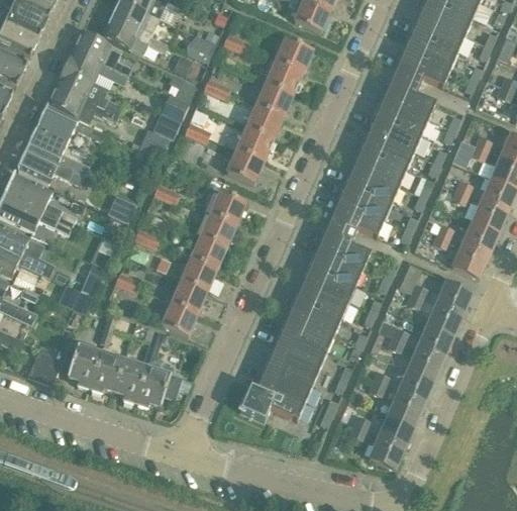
[(0,0),(13,6),(5,22),(38,37),(48,14),(17,0),(0,0)]
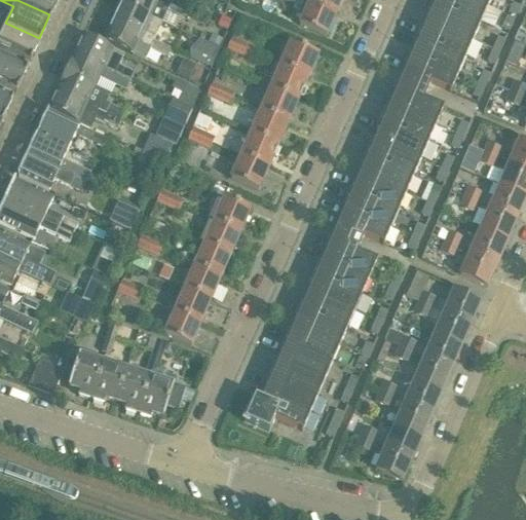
[(17,0),(49,14),(55,0),(17,0)]
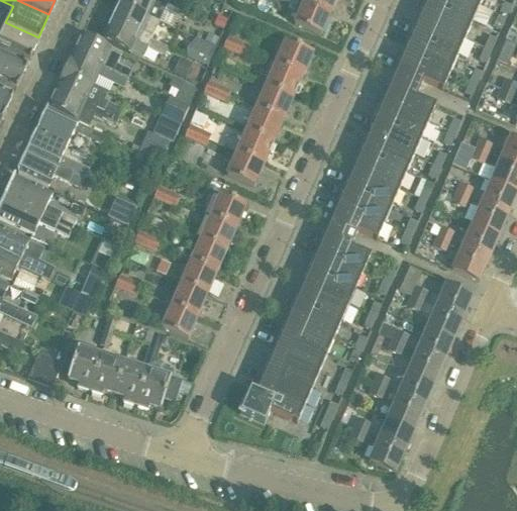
[(117,0),(110,16),(150,35),(153,27),(158,19),(159,17),(122,0),(117,0)]
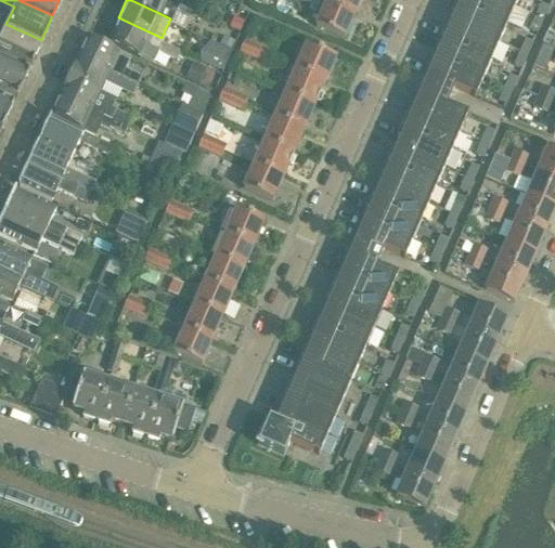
[(131,0),(170,18),(183,24),(192,4),(181,0),(131,0)]
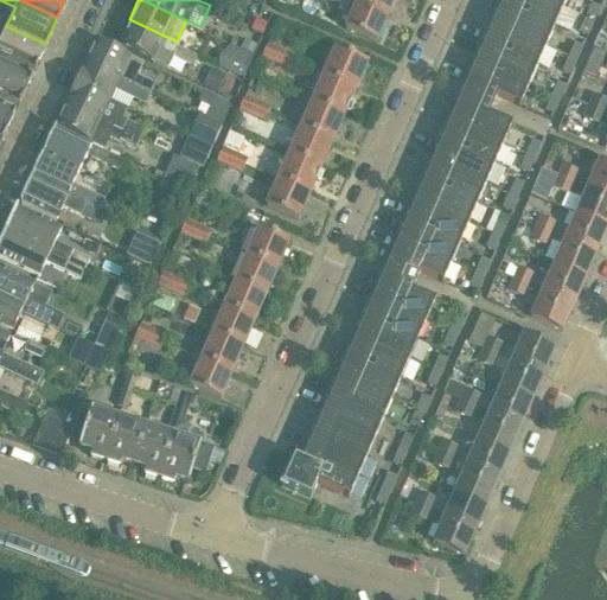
[(375,37),(377,32),(387,11),(363,0),(356,0),(345,24),(375,37)]
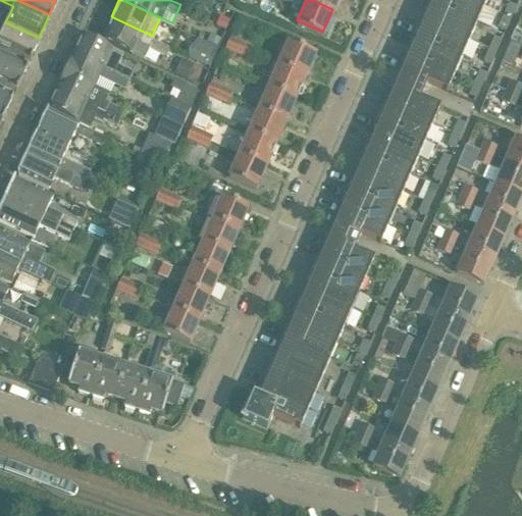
[(332,9),(336,0),(312,0),(332,9)]
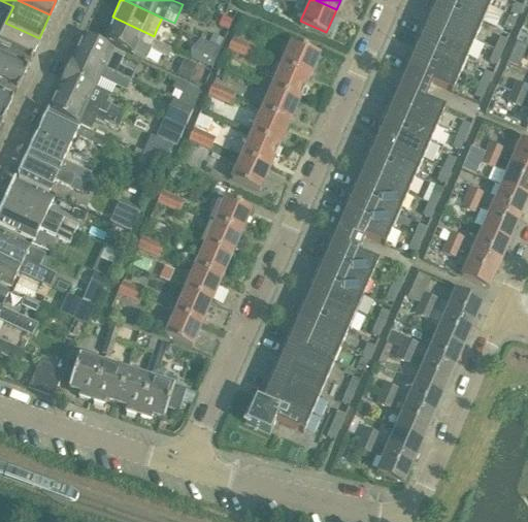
[(404,74),(403,76),(429,88),(430,85),(432,79),(451,88),(451,89),(452,89),(490,0),(437,0),(436,1),(433,0),(430,8),(433,9),(427,24),(424,23),(420,31),(423,32),(422,35),(419,34),(415,42),(418,43),(404,74)]
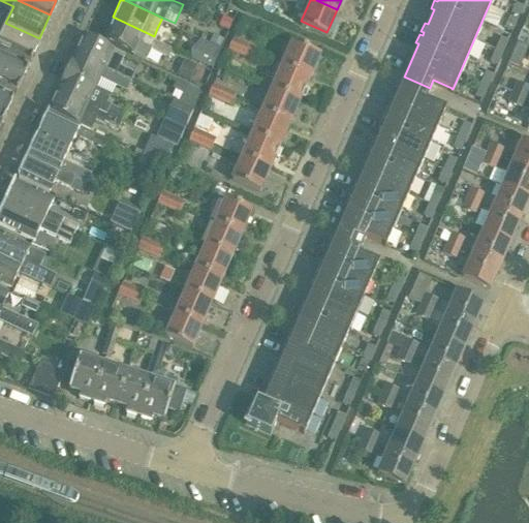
[(518,16),(523,2),(518,0),(516,0),(510,11),(518,16)]
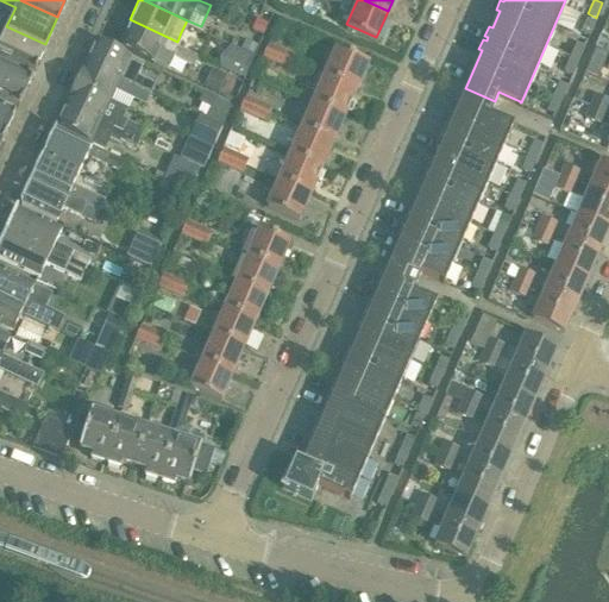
[(596,18),(588,13),(581,27),(590,32),(596,18)]
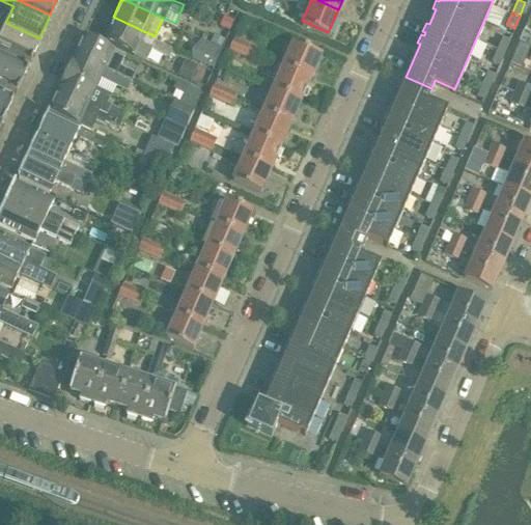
[(229,26),(233,17),(223,12),(219,22),(229,26)]
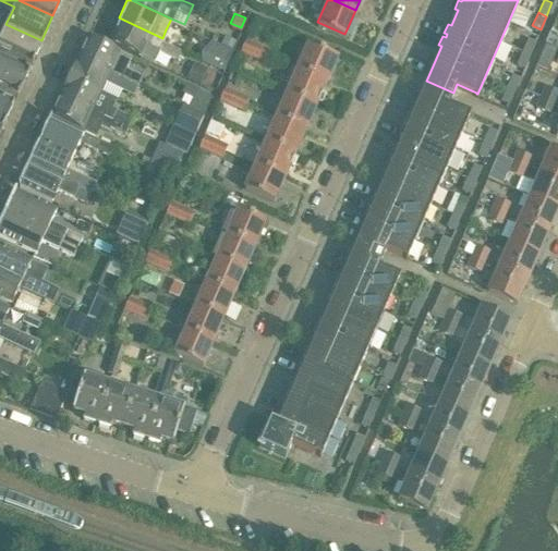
[(119,17),(109,38),(140,53),(153,59),(158,47),(179,57),(182,49),(161,39),(162,38),(119,17)]
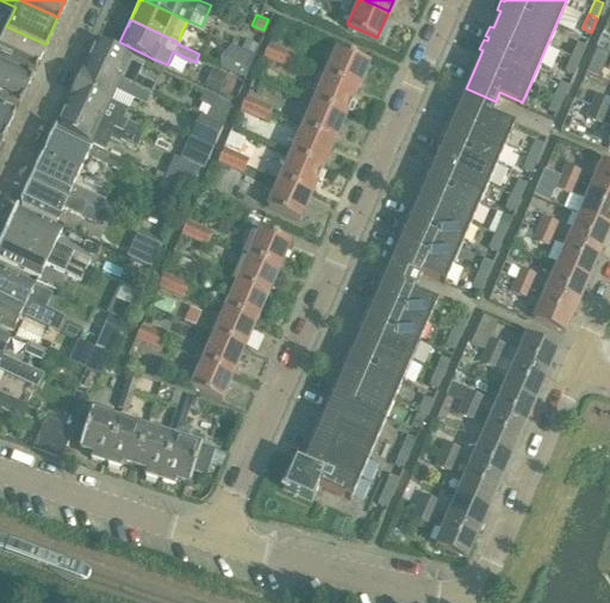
[(0,36),(0,49),(35,66),(45,44),(6,26),(1,37),(0,36)]
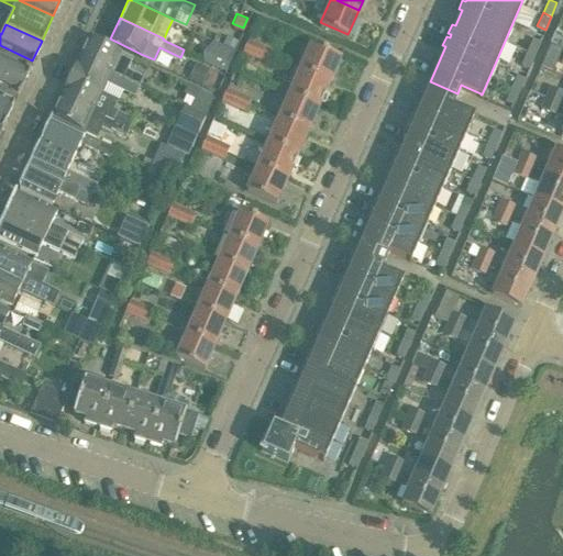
[(227,32),(221,41),(223,42),(233,46),(238,37),(227,32)]
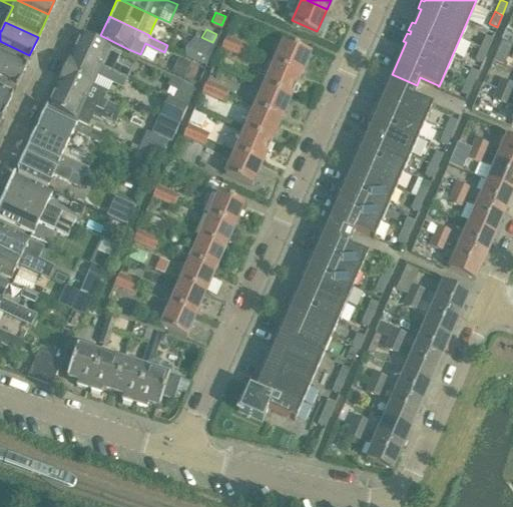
[(126,74),(130,66),(116,60),(121,50),(81,31),(72,49),(126,74)]
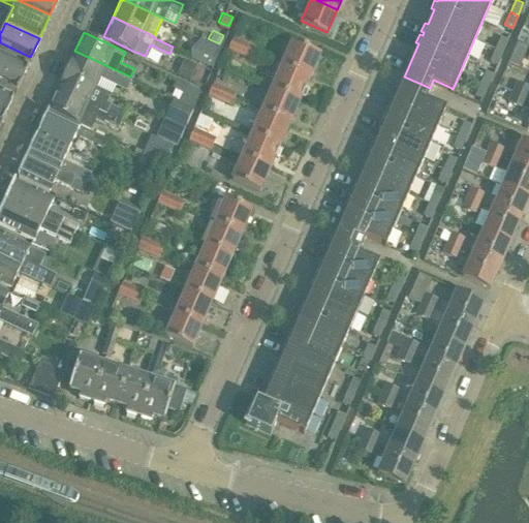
[(252,50),(255,43),(232,33),(229,39),(252,50)]
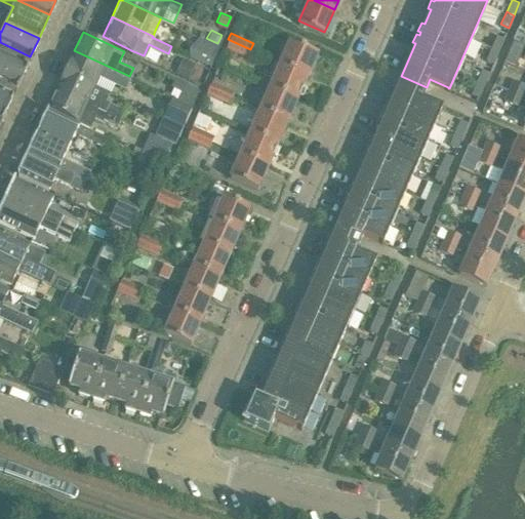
[(499,49),(505,36),(497,33),(491,45),(499,49)]
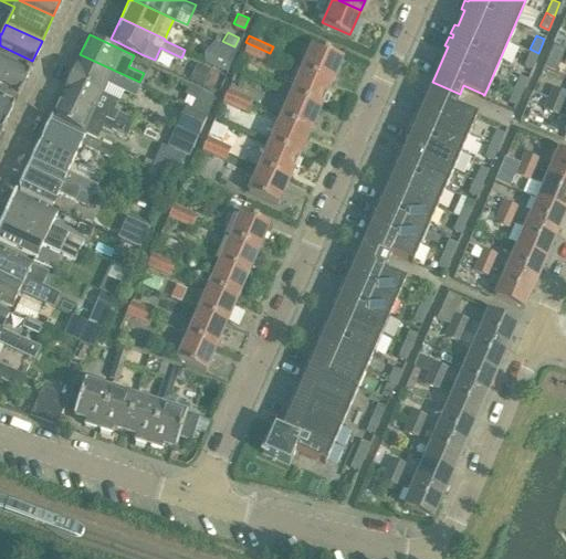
[(222,41),(215,38),(205,51),(205,59),(227,69),(237,48),(234,46),(224,42),(222,41)]
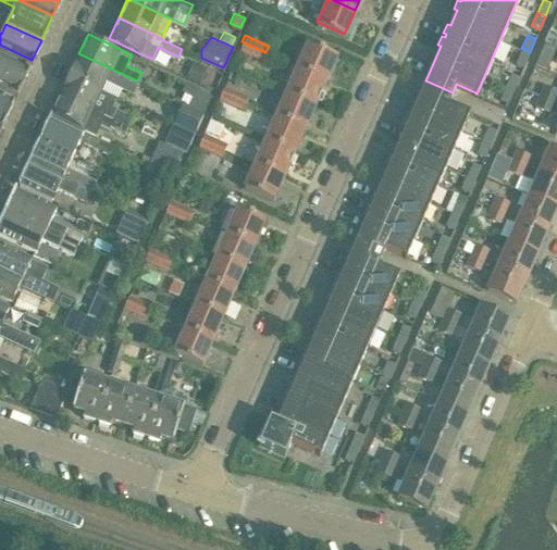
[(325,77),(336,52),(307,39),(296,64),(325,77)]
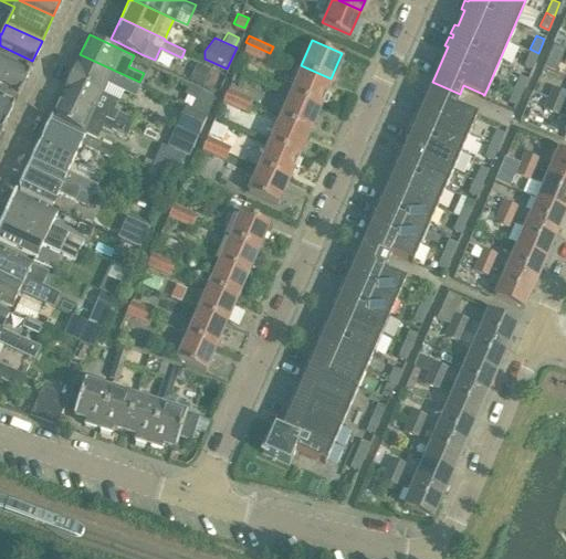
[(266,60),(270,53),(245,42),(242,49),(266,60)]
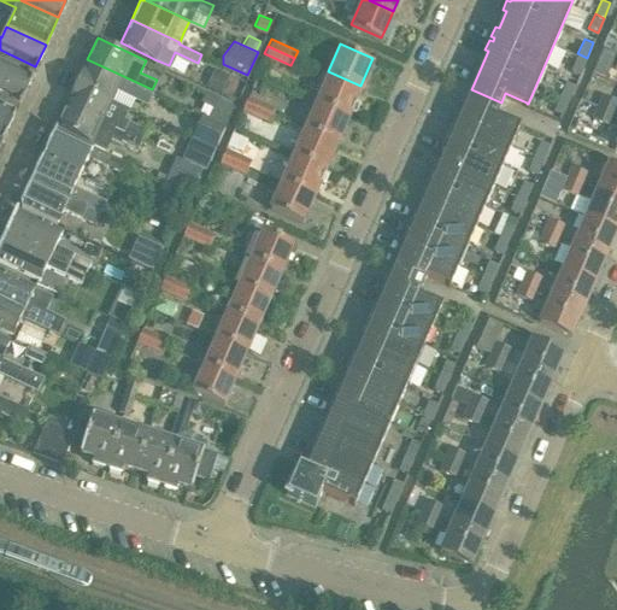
[(580,72),(587,58),(577,53),(571,68),(580,72)]
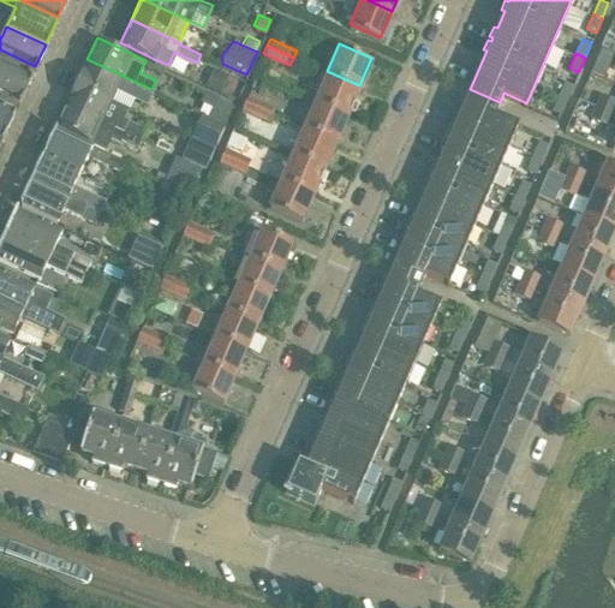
[(0,91),(19,101),(33,73),(0,57),(0,91)]
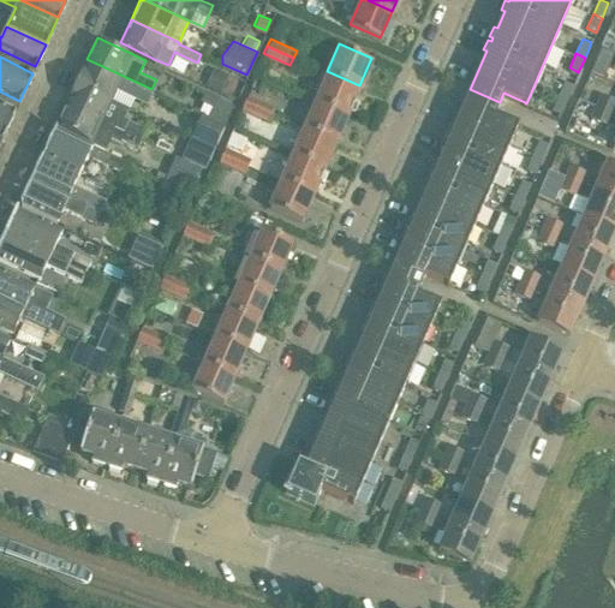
[(151,89),(87,59),(77,79),(111,95),(115,87),(147,101),(151,89)]
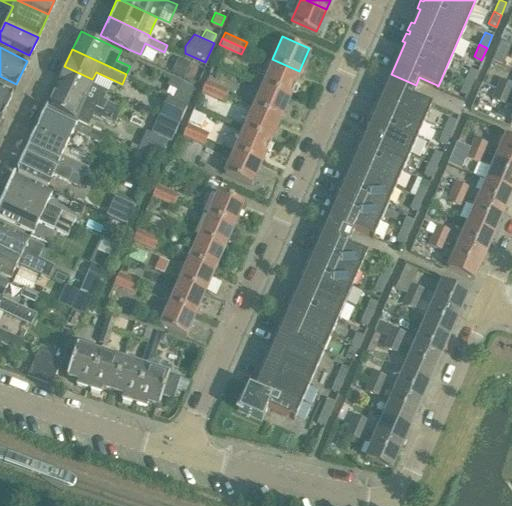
[(179,54),(171,70),(183,75),(191,59),(179,54)]
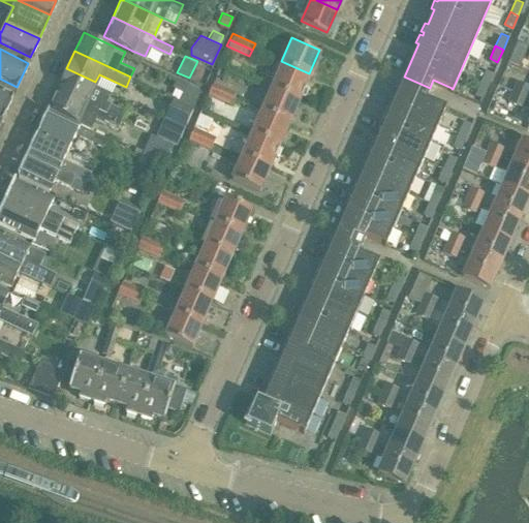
[(299,96),(309,73),(281,61),(272,84),(299,96)]
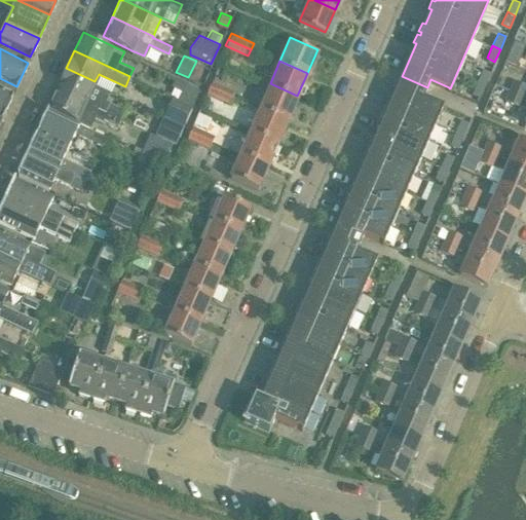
[(485,83),(491,71),(483,67),(478,79),(485,83)]
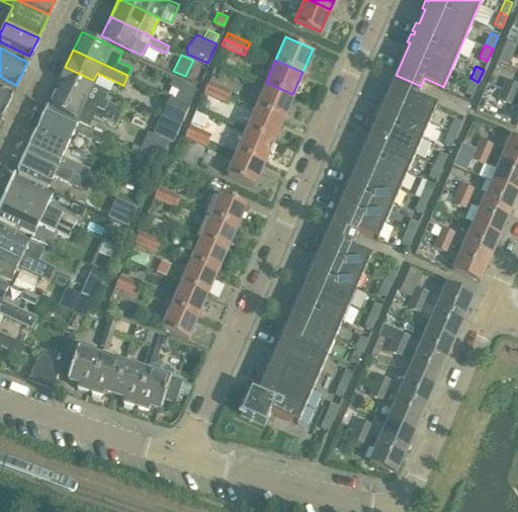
[(93,81),(93,80),(65,67),(57,85),(118,114),(122,106),(103,97),(107,88),(93,81)]
